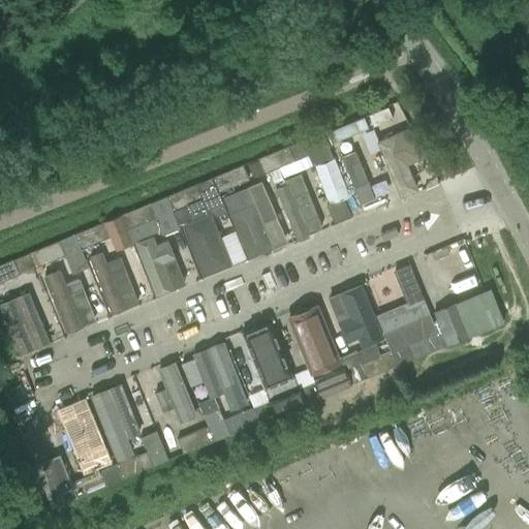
[(386,107),(367,116),(372,127),(392,119),(386,107)]
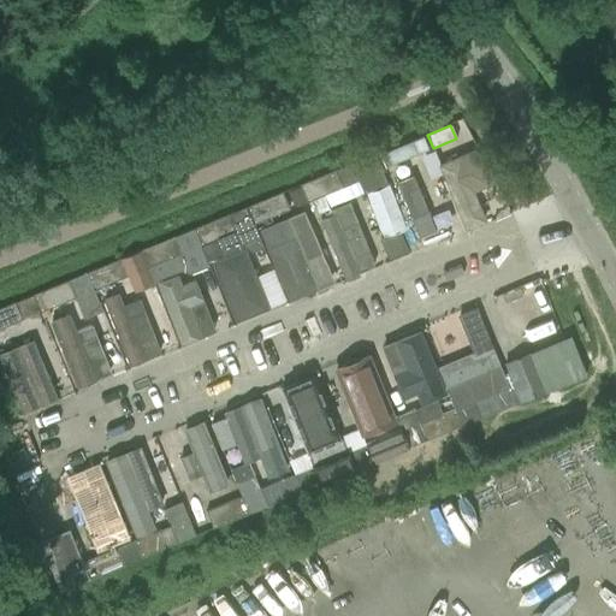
[(408,143),(385,152),(391,165),(413,157),(408,143)]
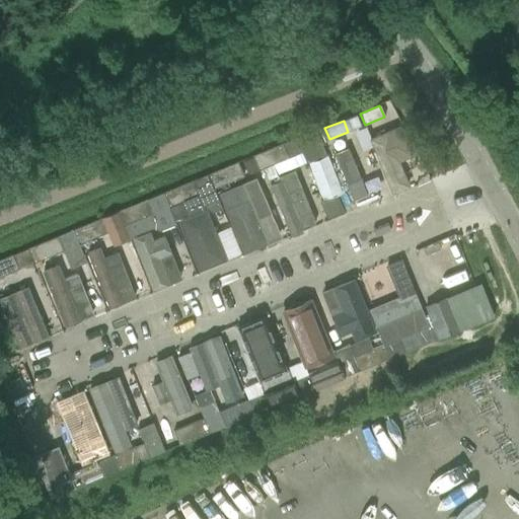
[(315,130),(296,138),(302,152),(307,163),(325,156),(315,130)]
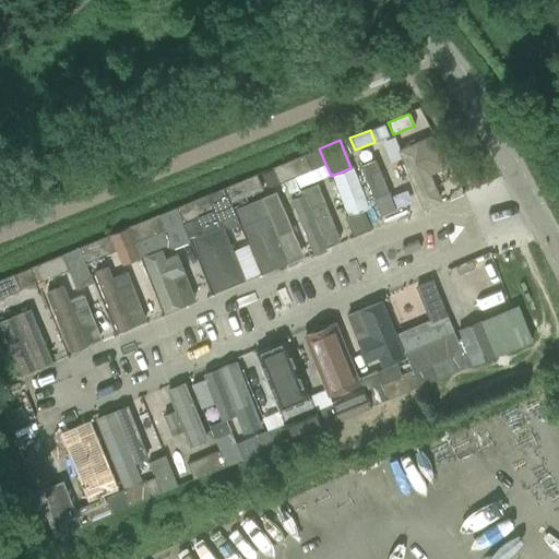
[(414,144),(379,158),(403,218),(438,204),(414,144)]
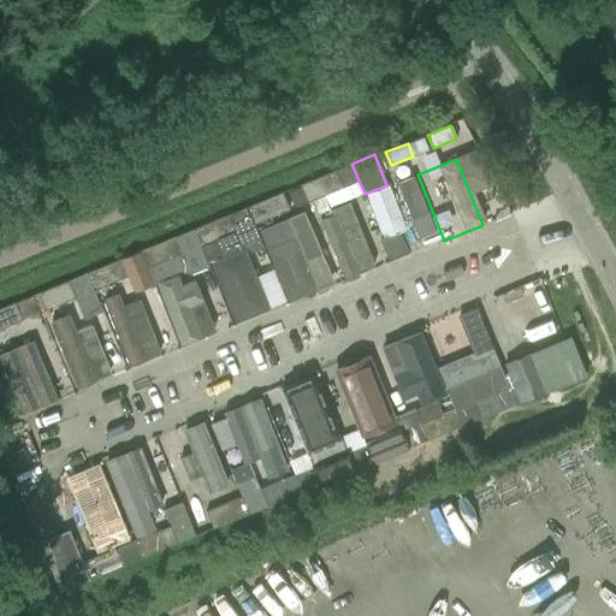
[(351,164),(300,185),(307,202),(312,200),(318,213),(329,209),(323,195),(359,181),(351,164)]
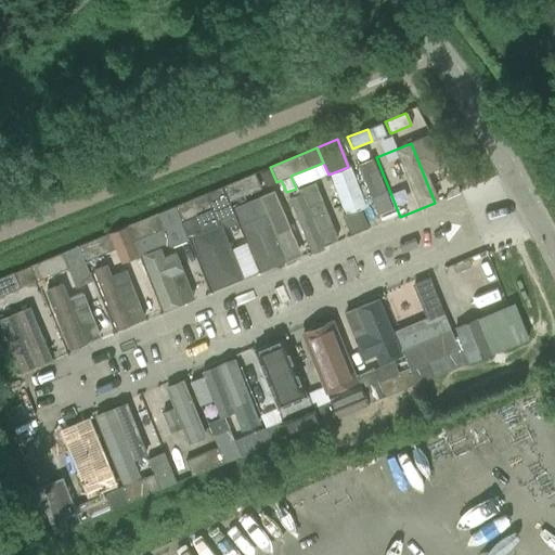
[(326,178),(343,218),(360,210),(363,209),(348,169),(326,178)]
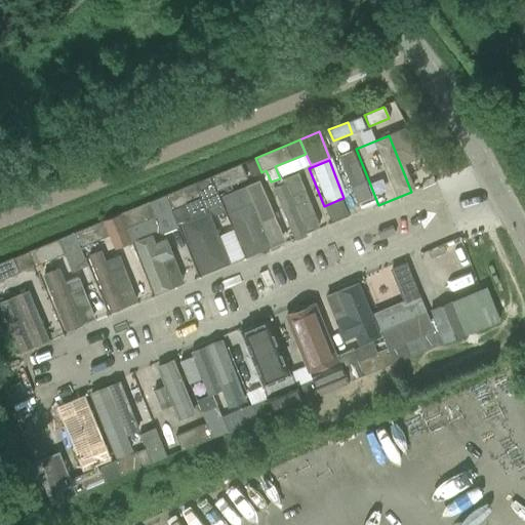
[(241,164),(209,176),(215,191),(247,178),(241,164)]
